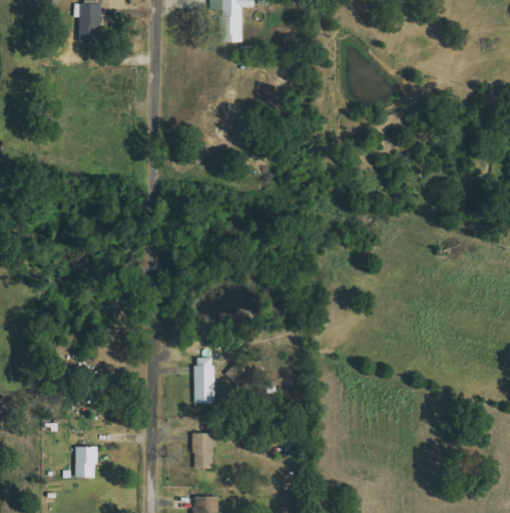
[(74,4),(74,17),(78,17),(79,43),(100,43),(98,0),(83,0),(84,4),(74,4)]
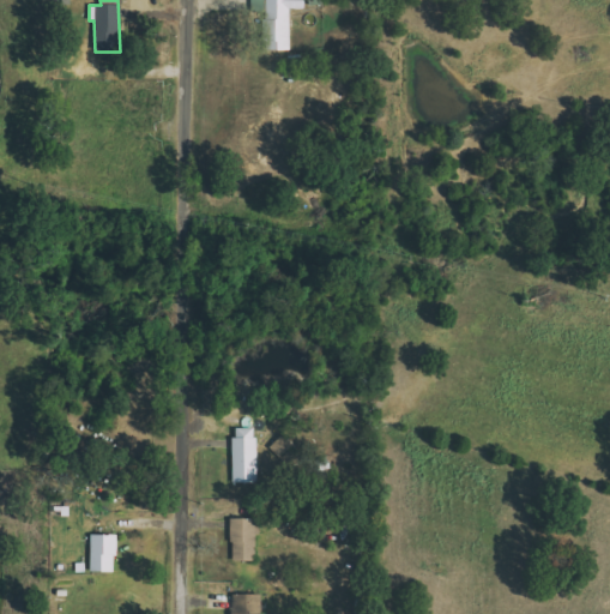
[(285,8),(301,8),(301,0),(247,0),(248,11),(259,11),(260,50),(285,50),(285,8)]
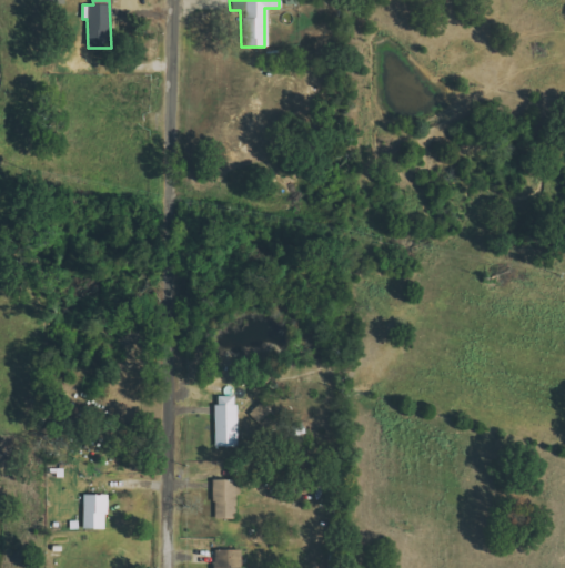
[(215,446),(238,447),(239,396),(217,396),(215,446)]
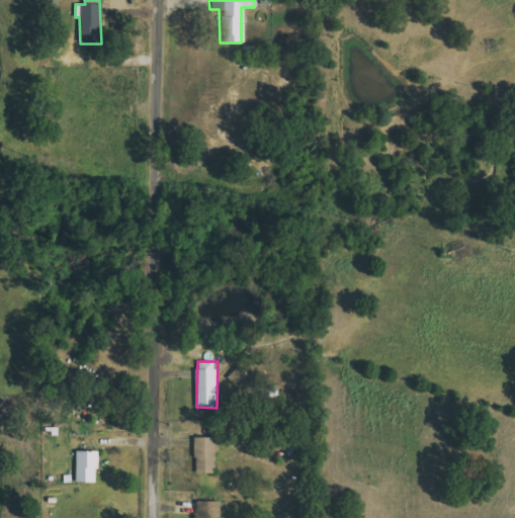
[(195,437),(195,472),(216,473),(217,438),(195,437)]
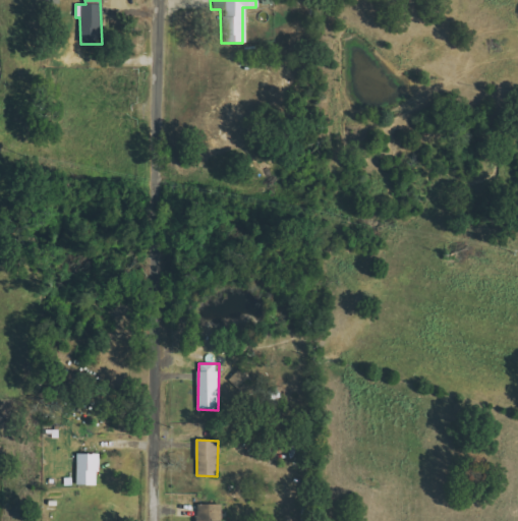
[(99,454),(76,453),(75,484),(98,485),(99,454)]
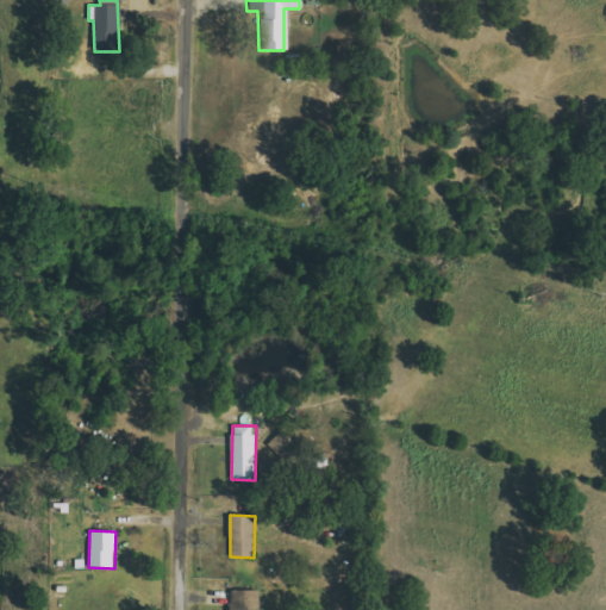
[(229,609),(260,609),(261,591),(230,591),(229,609)]
